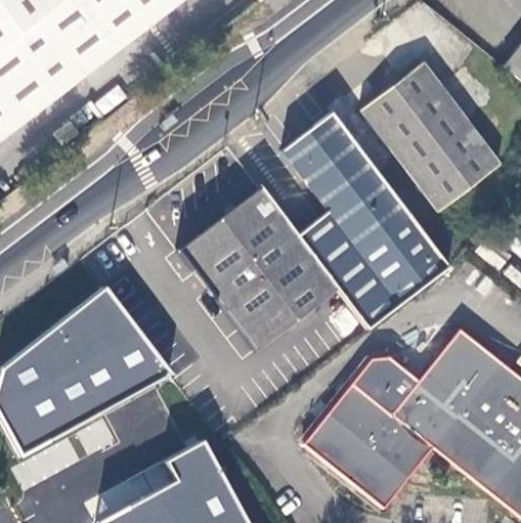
[(0,0),(0,135),(182,0),(0,0)]
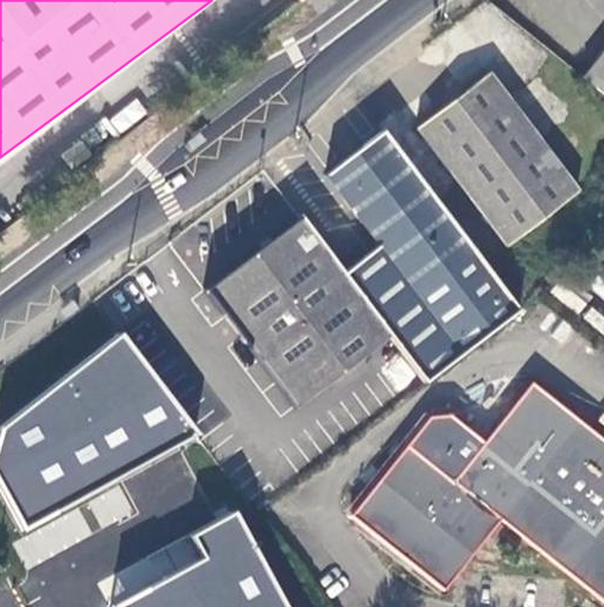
[(603,52),(586,76),(603,90),(603,52)]
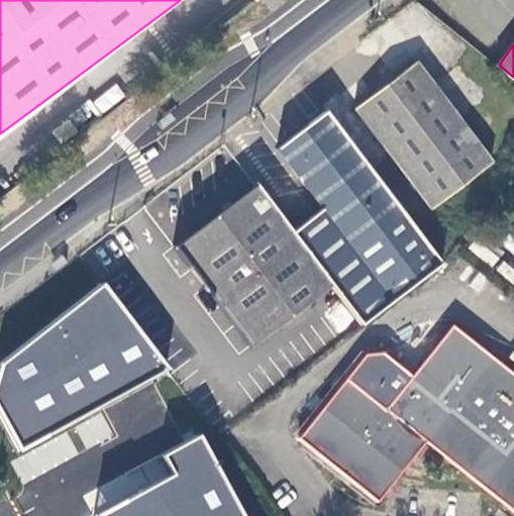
[(494,162),(416,61),(356,107),(434,207),(494,162)]
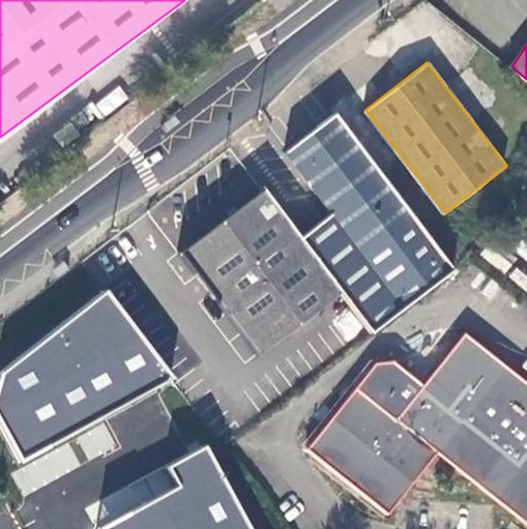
[(332,208),(298,235),(342,292),(372,332),(455,268),(339,113),(288,151),(332,208)]
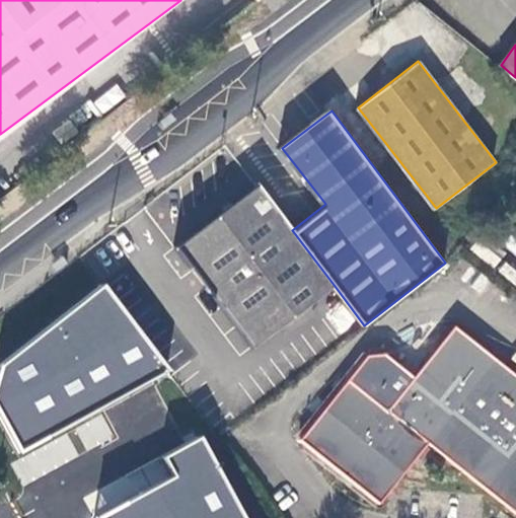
[(259,345),(335,286),(292,230),(259,187),(182,244),(259,345)]
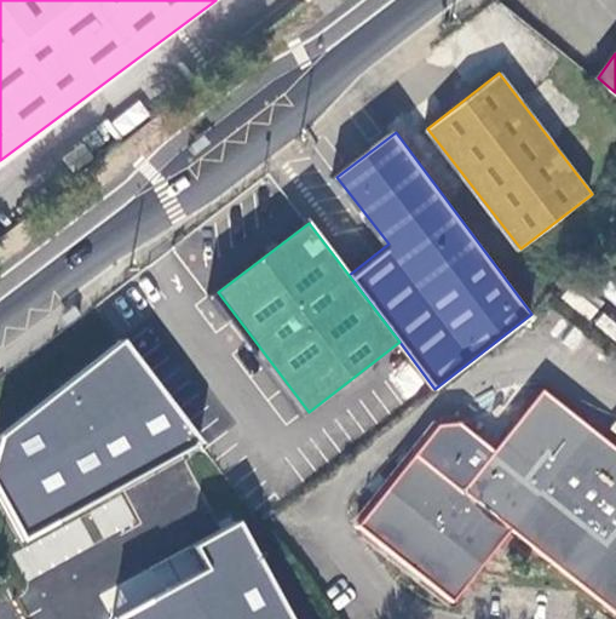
[(205,440),(126,337),(3,434),(0,441),(0,491),(26,538),(205,440)]
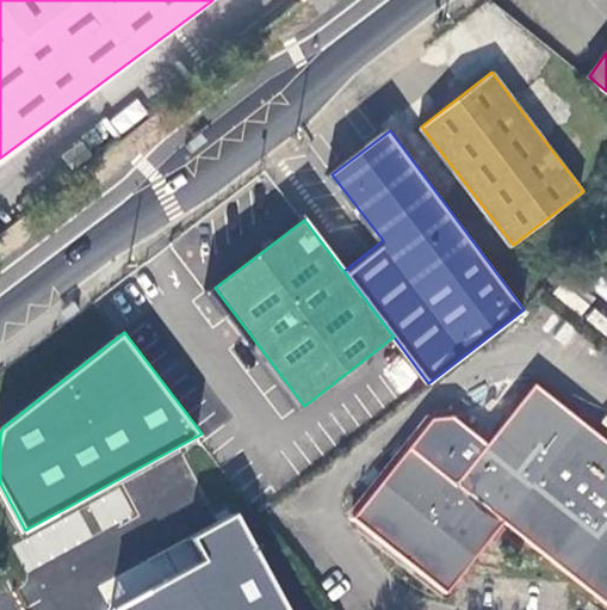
[(606,438),(538,382),(490,443),(456,416),(437,416),(355,518),(448,592),(506,521),(606,601),(606,438)]
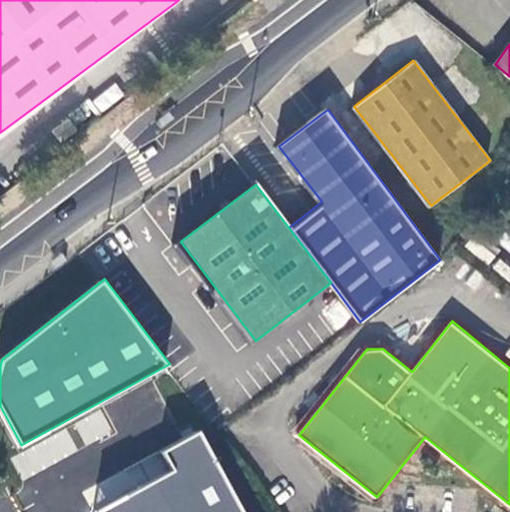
[(244,511),(199,430),(163,450),(173,469),(97,510),(97,511),(244,511)]
